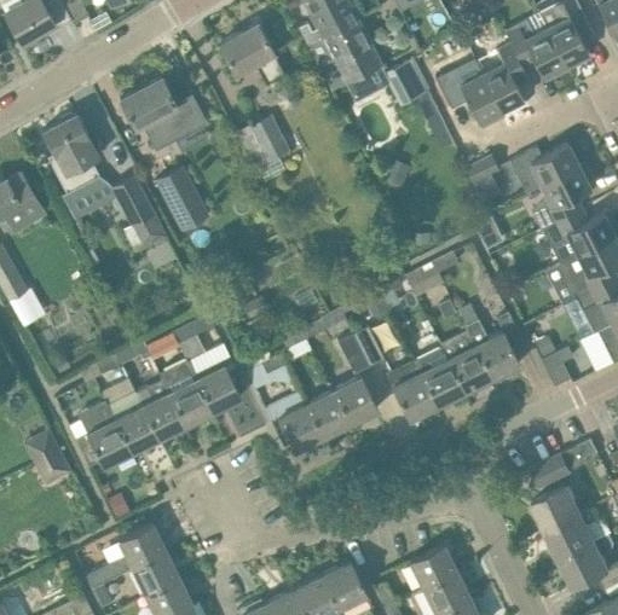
[(0,0),(0,1),(6,12),(5,13),(23,44),(24,42),(23,40),(38,32),(39,34),(69,17),(74,25),(61,0),(0,0)]
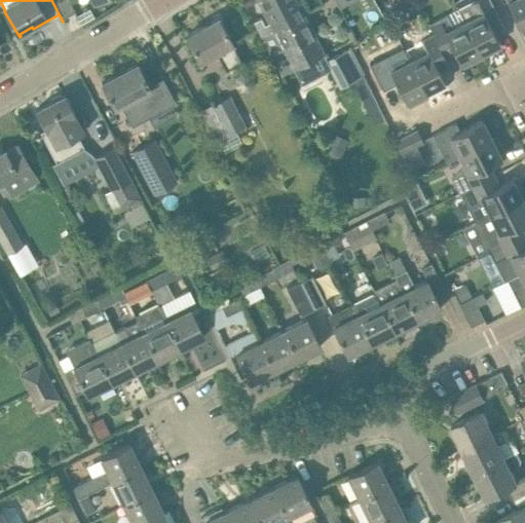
[(51,0),(63,22),(75,14),(67,0),(51,0)]
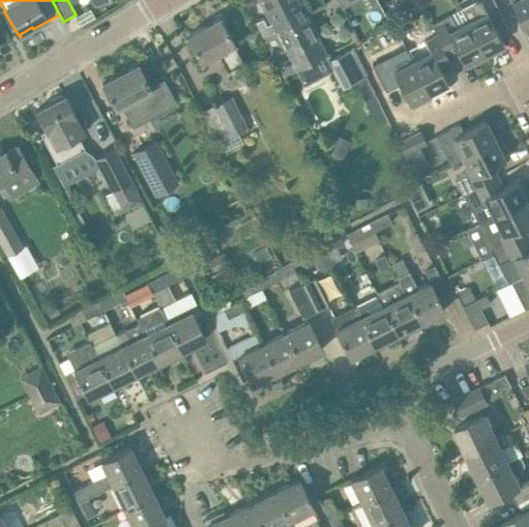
[(259,0),(276,33),(306,18),(297,0),(259,0)]
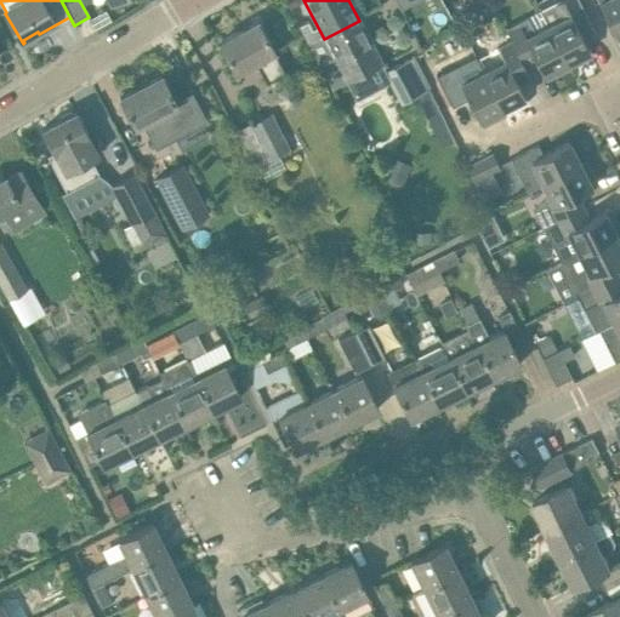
[(546,24),(567,66),(591,55),(578,29),(589,23),(592,30),(593,29),(578,0),(566,0),(540,13),(546,24)]
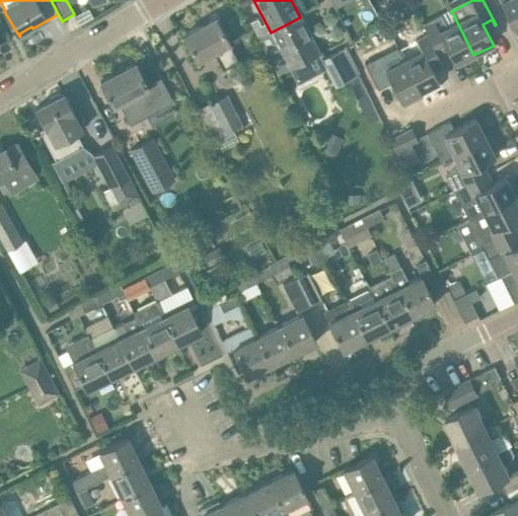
[(517,0),(498,0),(516,33),(517,32),(517,0)]
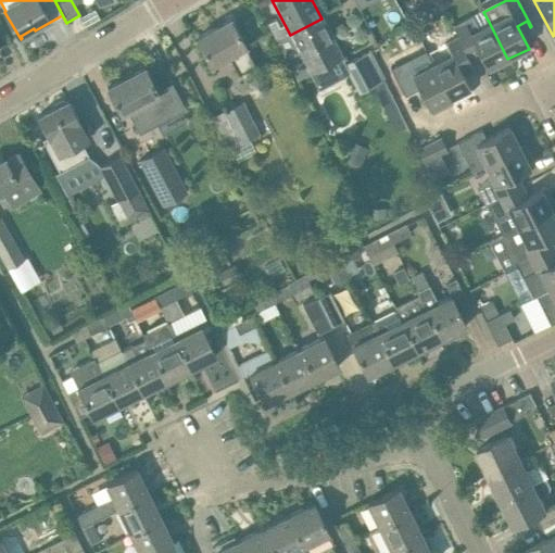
[(457,37),(458,38),(475,71),(486,65),(488,70),(507,59),(489,22),(477,27),(472,17),(453,28),(457,37)]
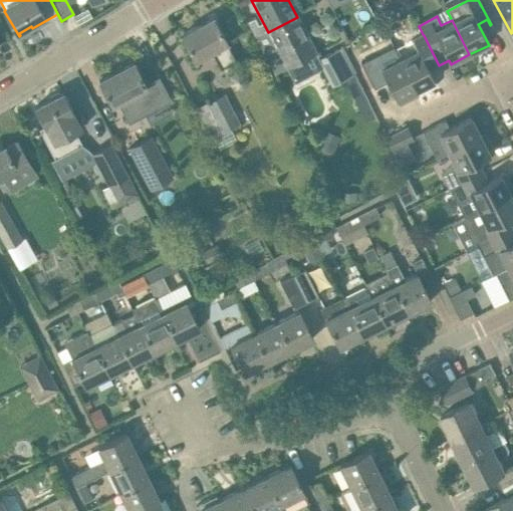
[(315,53),(297,17),(268,32),(264,35),(256,39),(275,74),(315,53)]
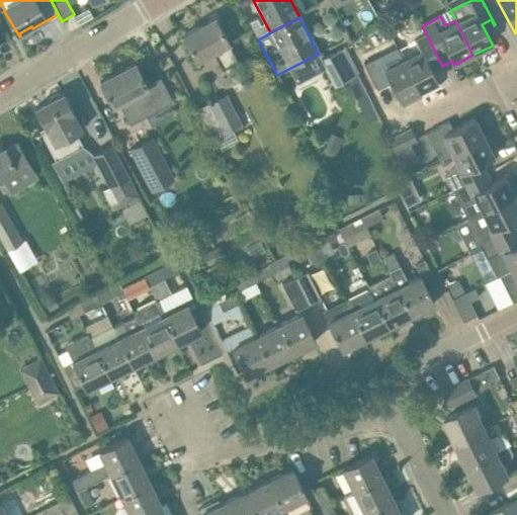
[(229,45),(226,37),(216,20),(184,37),(197,62),(213,54),(223,71),(239,63),(229,45)]
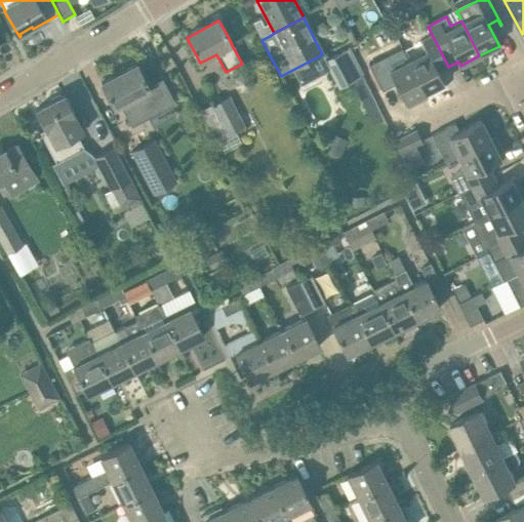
[(262,21),(253,24),(262,40),(270,36),(269,35),(262,21)]
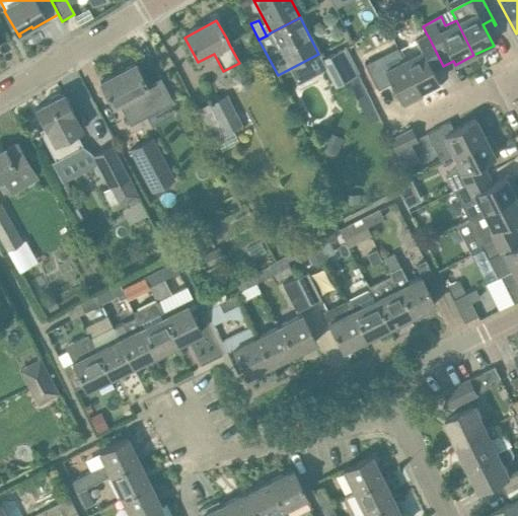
[(440,61),(428,35),(419,41),(425,54),(404,64),(420,93),(440,83),(431,66),(440,61)]
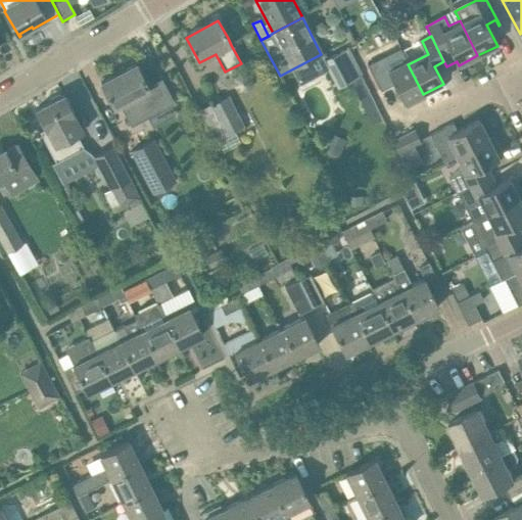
[(338,89),(363,77),(349,51),(325,63),(338,89)]
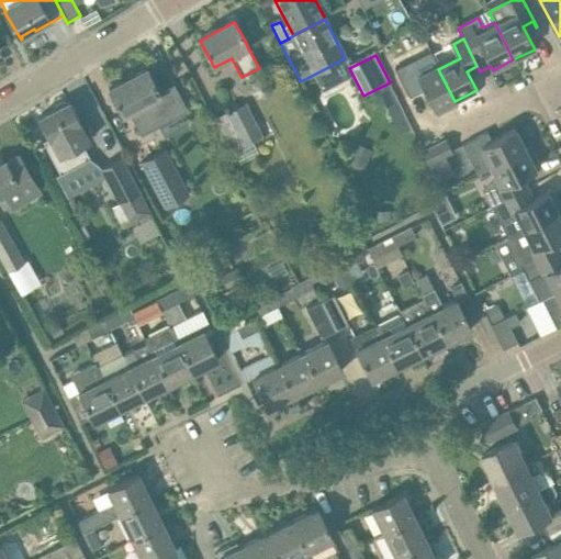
[(422,86),(437,116),(457,107),(455,101),(438,69),(427,75),(418,57),(394,70),(406,93),(422,86)]
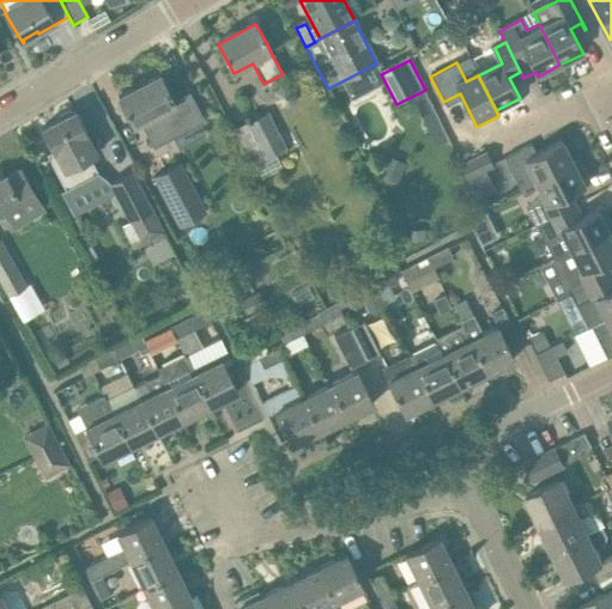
[(161,77),(120,98),(134,126),(140,122),(155,150),(206,123),(191,95),(174,103),(161,77)]
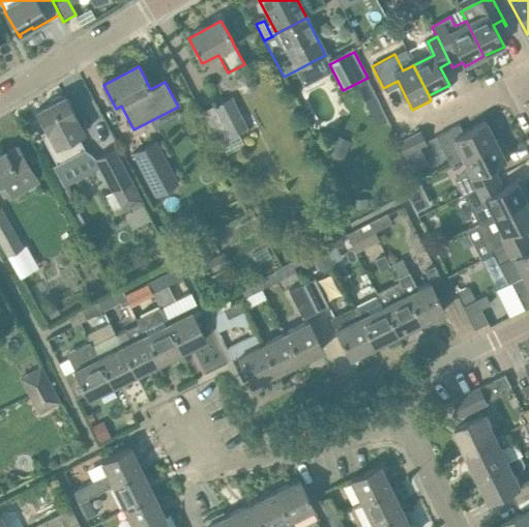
[(53,105),(36,113),(48,133),(41,135),(58,166),(85,151),(79,139),(85,135),(76,119),(77,118),(66,97),(63,98),(60,97),(54,101),(53,105)]
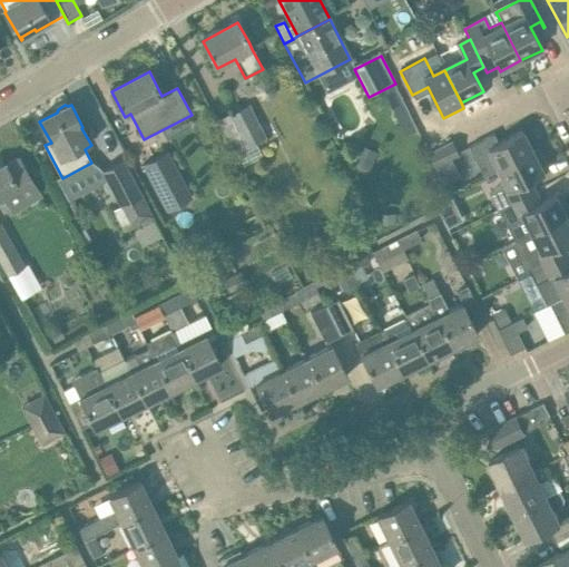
[(236,156),(266,142),(248,107),(217,123),(236,156)]
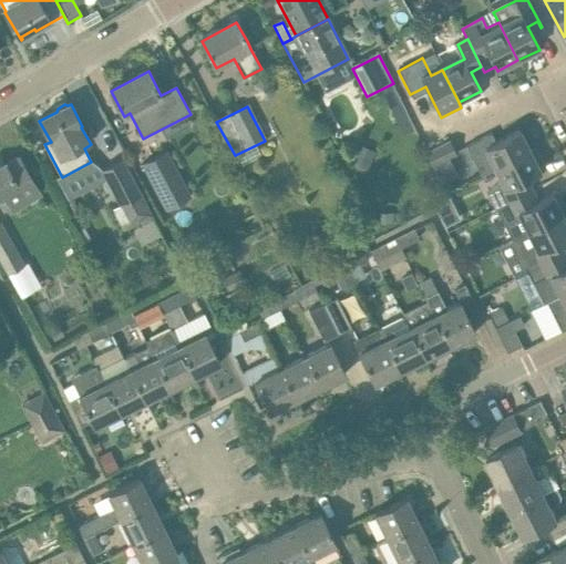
[(482,178),(496,171),(531,153),(520,132),(496,144),(492,135),(467,149),(482,178)]
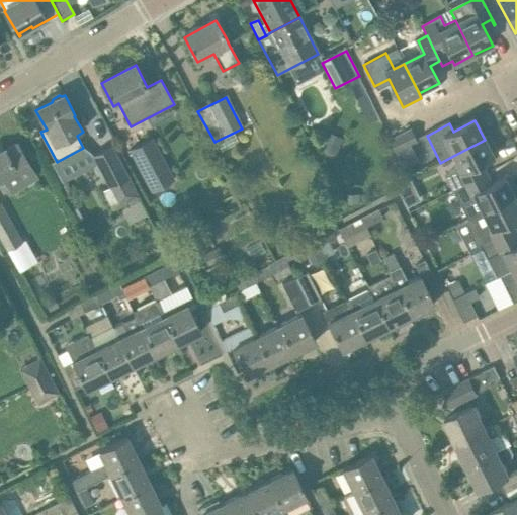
[(417,143),(411,130),(390,140),(396,153),(402,166),(407,164),(402,151),(417,143)]
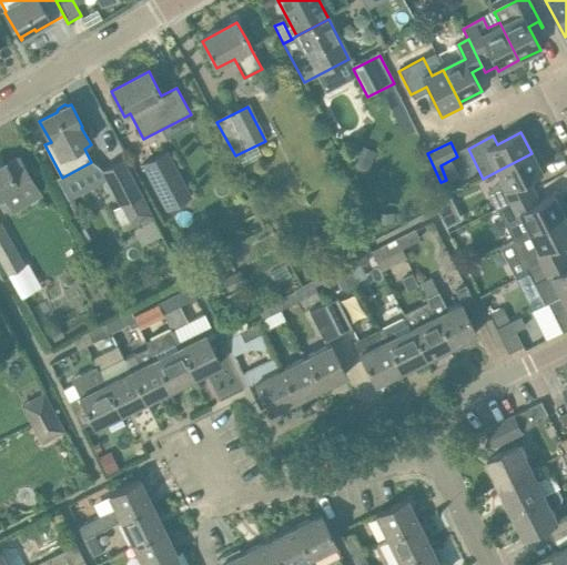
[(377,153),(354,143),(346,162),(370,173),(377,153)]
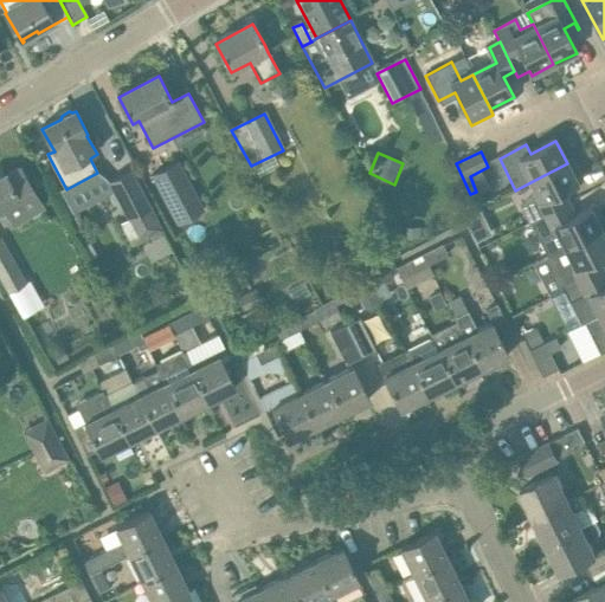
[(532,225),(565,207),(559,195),(580,185),(579,180),(581,176),(573,161),(574,161),(573,160),(567,163),(531,182),(535,193),(521,209),(529,226),(532,225)]
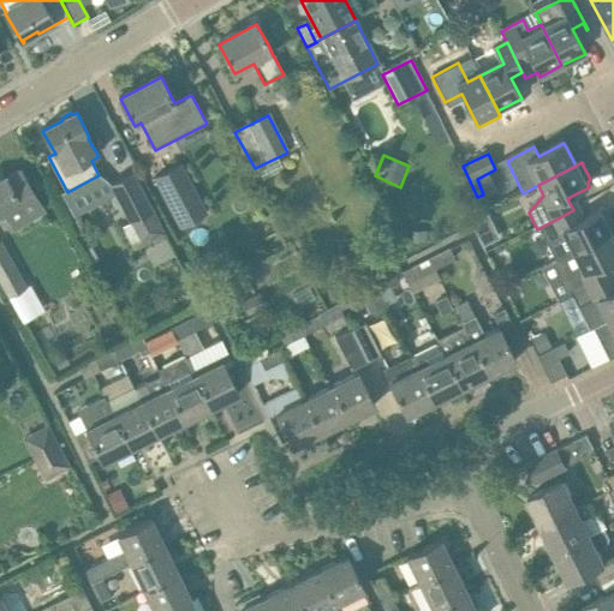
[(208,215),(182,165),(153,180),(180,229),(208,215)]
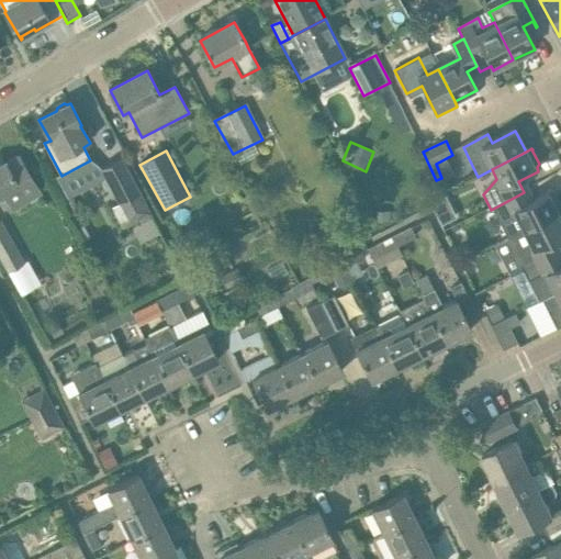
[(7,165),(6,164),(0,166),(0,198),(6,196),(14,211),(41,194),(27,172),(19,158),(7,165)]
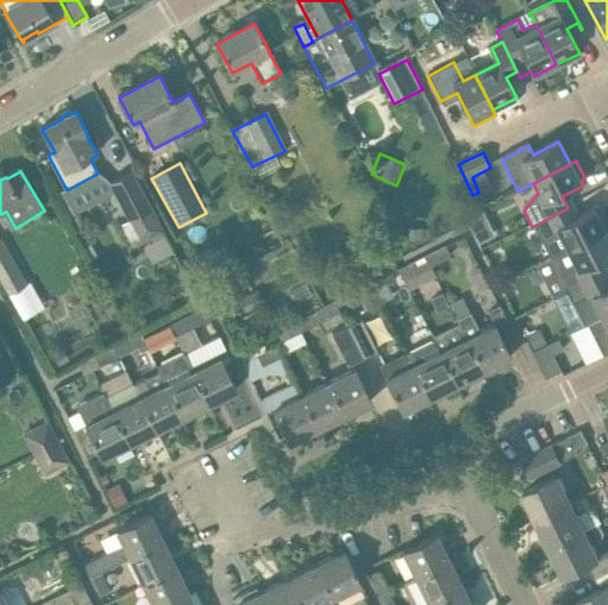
[(129,222),(131,221),(139,240),(135,246),(136,249),(164,234),(152,210),(132,172),(108,184),(129,222)]
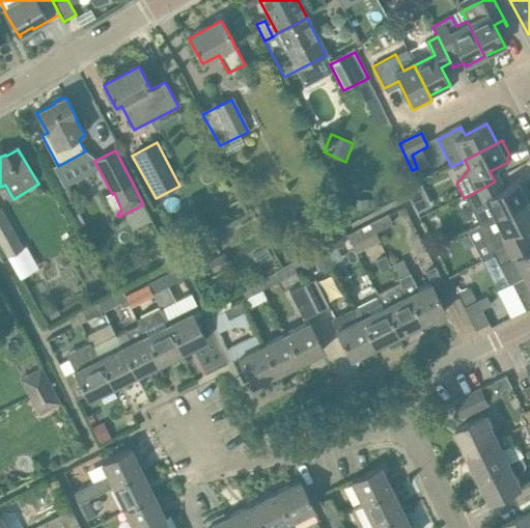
[(529,196),(522,181),(500,192),(495,182),(466,197),(473,212),(490,209),(495,219),(495,220),(527,202),(529,201),(529,196)]
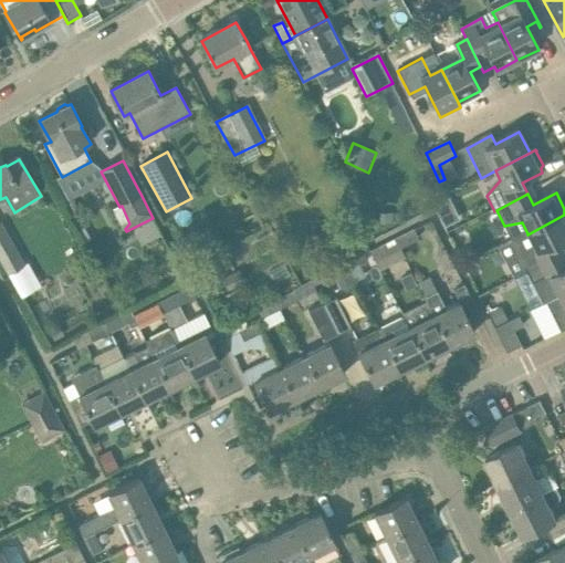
[(448,200),(435,207),(445,228),(458,220),(448,200)]
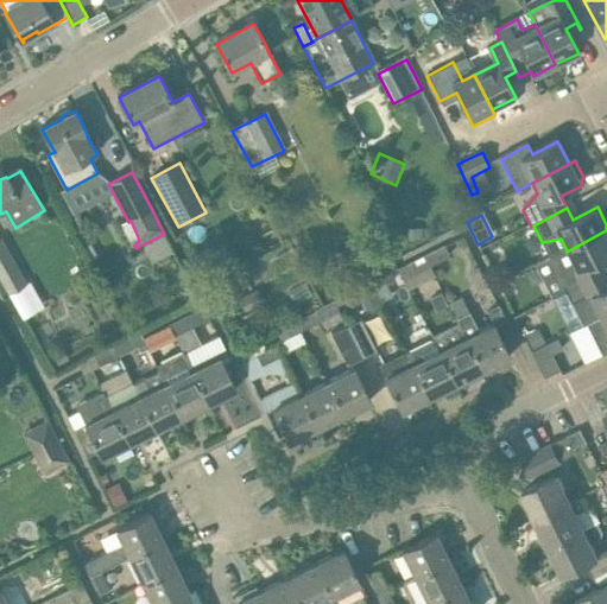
[(423,229),(409,229),(409,242),(423,242),(423,229)]
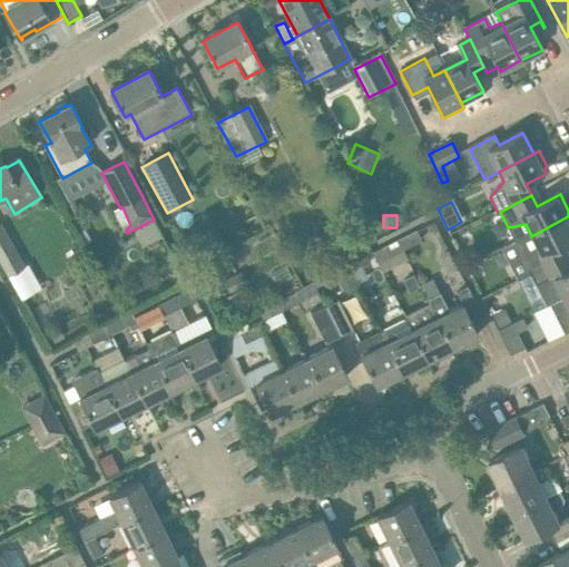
[(559,247),(568,243),(568,216),(566,217),(531,236),(531,235),(513,243),(530,276),(535,275),(565,258),(559,247)]
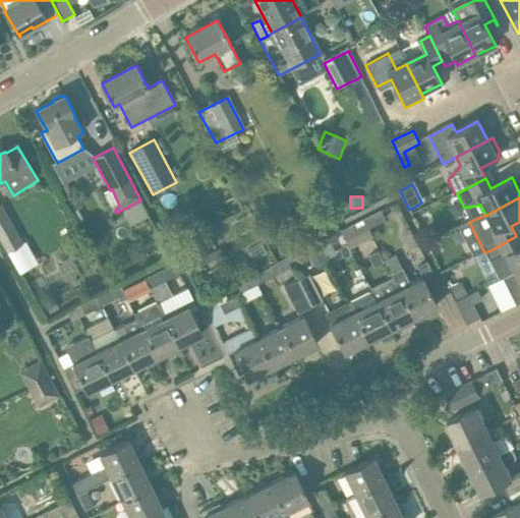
[(0,207),(0,238),(8,253),(22,245),(1,207),(0,207)]
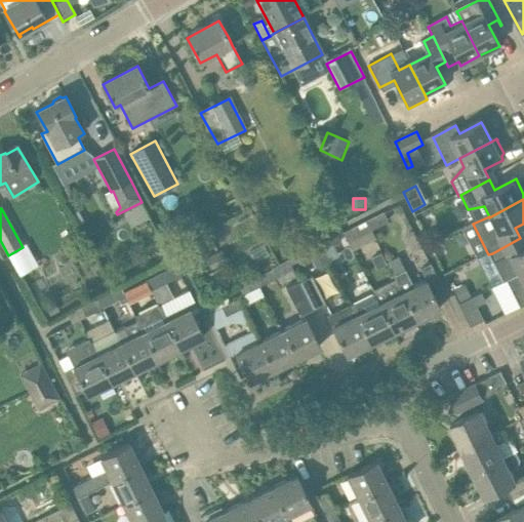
[(385,213),(367,222),(372,233),(390,224),(385,213)]
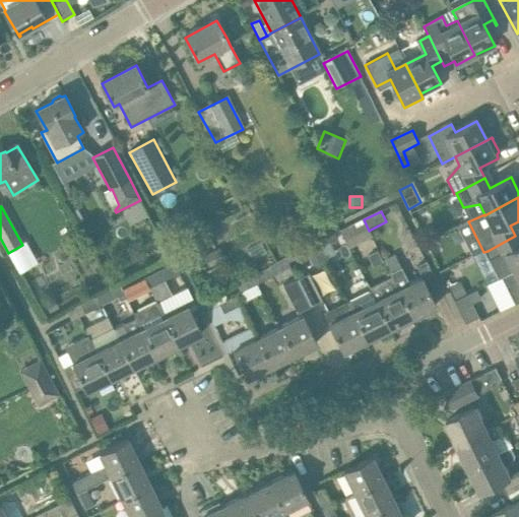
[(369,231),(364,219),(340,232),(349,250),(373,239),(369,231)]
